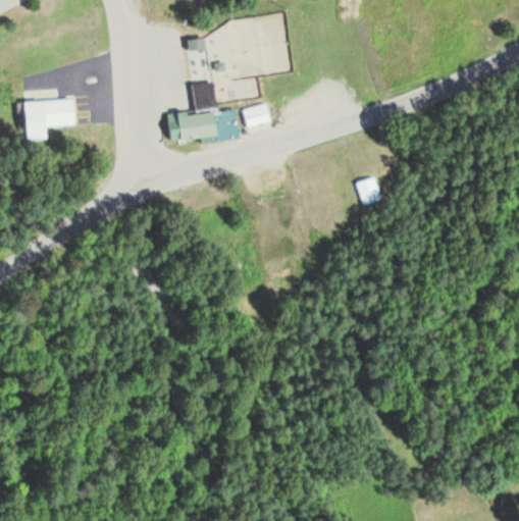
[(191,83),(194,111),(214,109),(207,38),(189,40),(194,83),(191,83)]
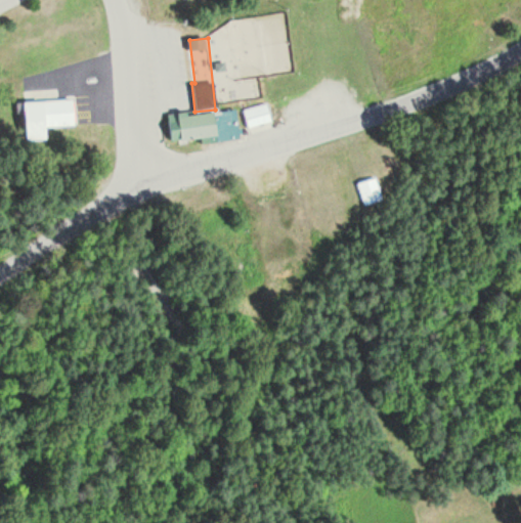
[(76,126),(75,100),(23,102),(25,141),(47,140),(46,128),(76,126)]
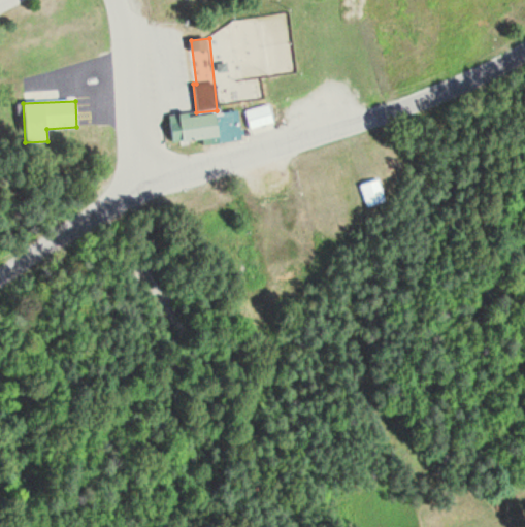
[(274,123),(269,104),(245,110),(251,129),(274,123)]
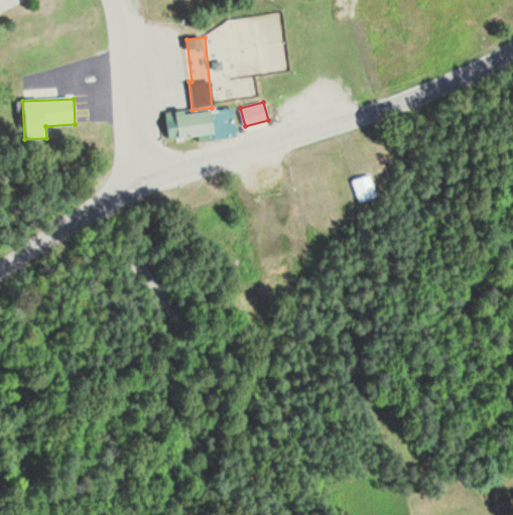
[(168,114),(170,137),(211,135),(210,112),(168,114)]
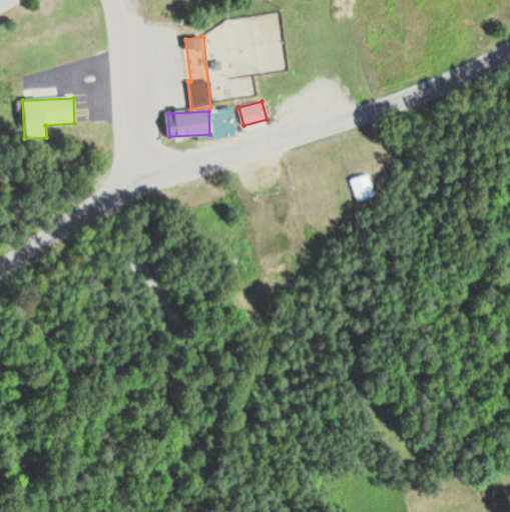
[(350,180),(359,201),(377,194),(368,173),(350,180)]
